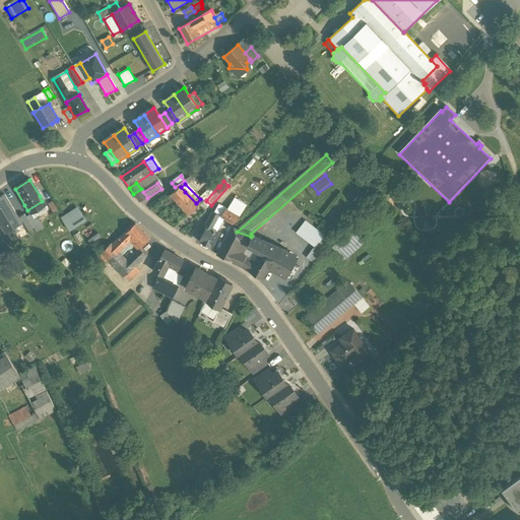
[(196,203),(185,192),(181,187),(180,187),(170,196),(188,216),(199,206),(196,203)]
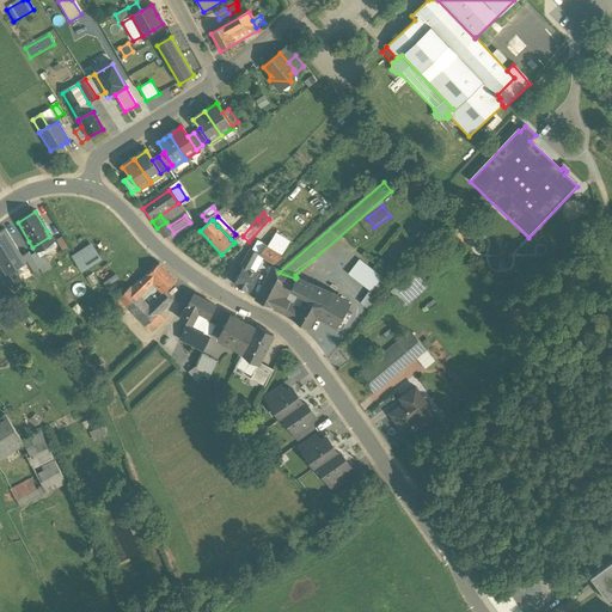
[(166,222),(157,228),(164,240),(173,233),(169,226),(166,222)]
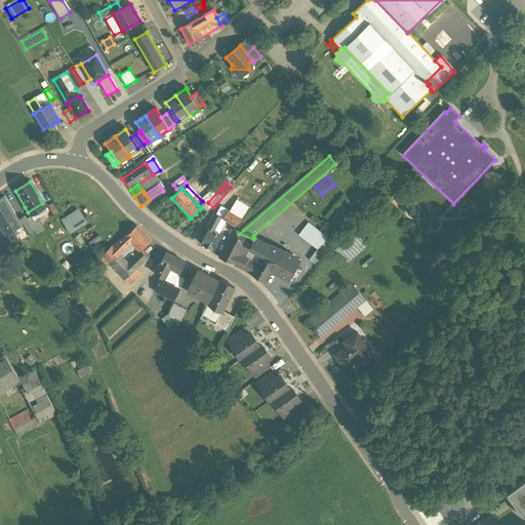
[(18,221),(4,198),(0,200),(0,226),(3,231),(8,239),(23,230),(24,230),(18,221)]
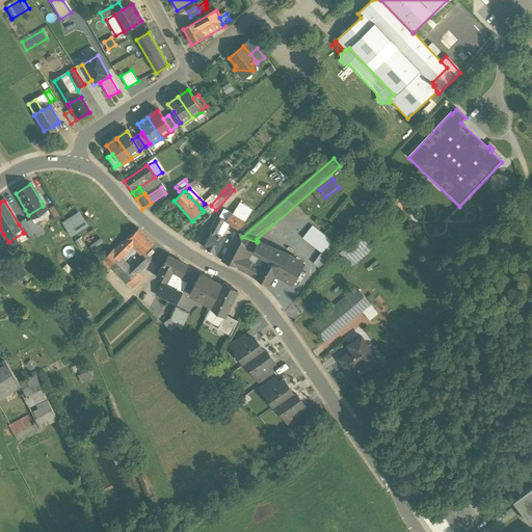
[(255,210),(246,205),(244,207),(240,204),(233,214),(246,222),(255,210)]
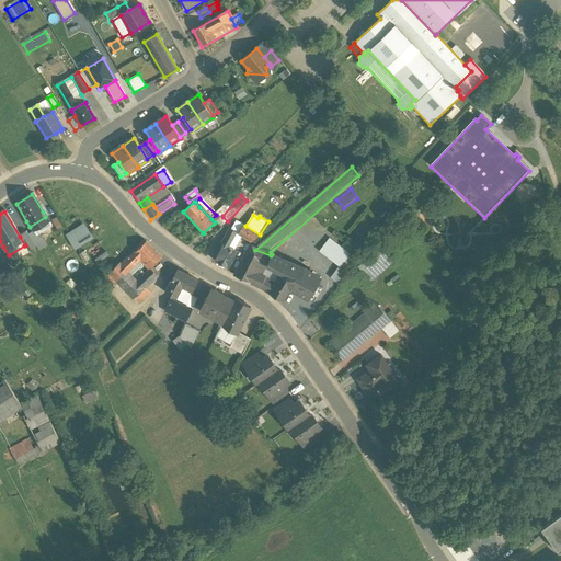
[(238,221),(232,231),(252,242),(260,235),(238,221)]
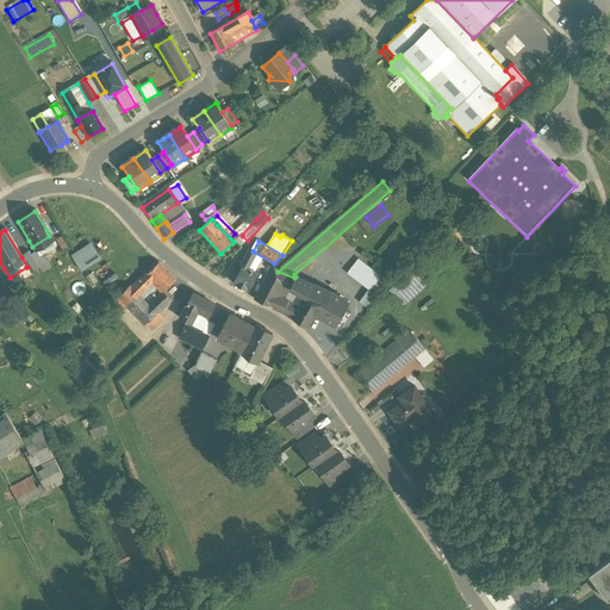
[(93,249),(74,262),(81,273),(100,260),(93,249)]
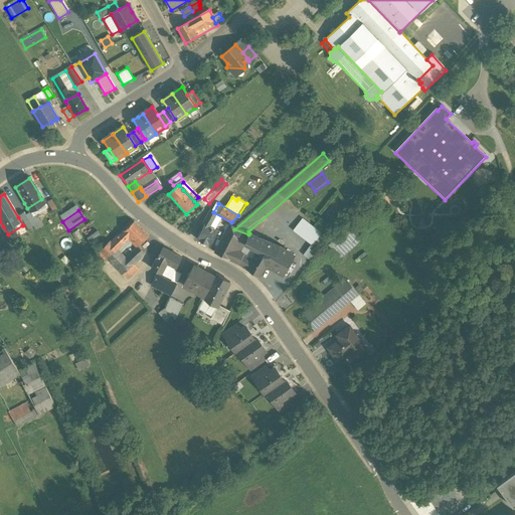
[(210,211),(202,226),(204,227),(209,228),(217,214),(210,211)]
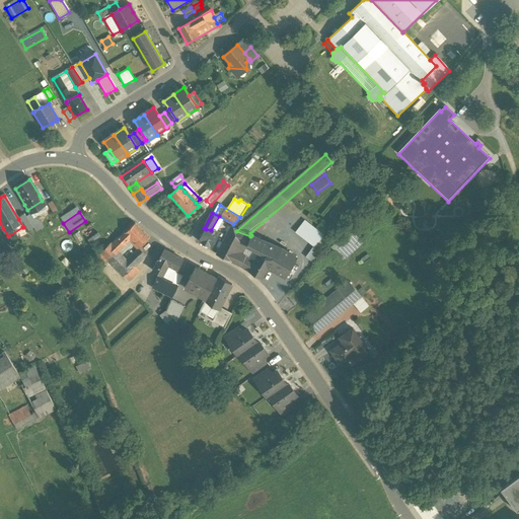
[(32,214),(25,218),(32,228),(38,225),(32,214)]
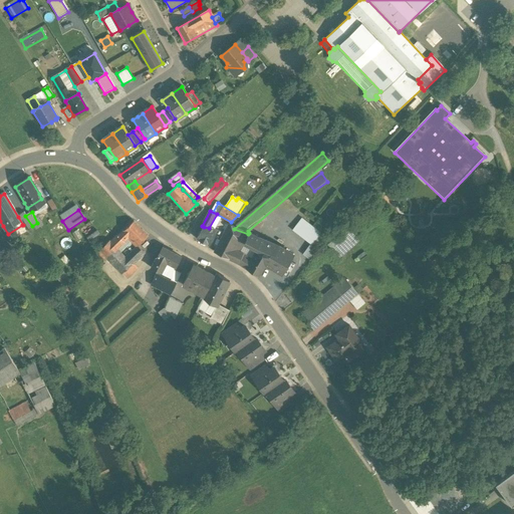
[(25,216),(24,213),(18,217),(23,225),(22,225),(25,230),(32,226),(25,216)]
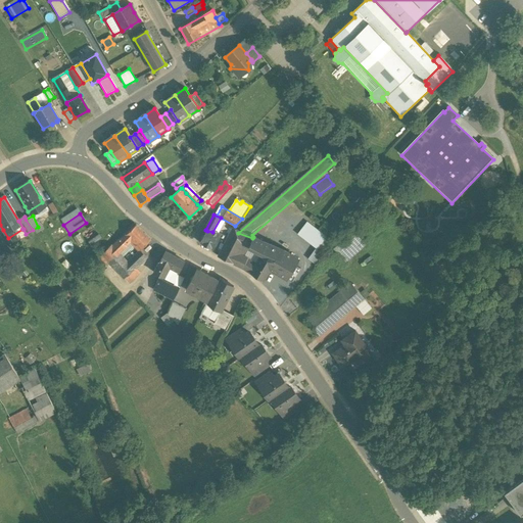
[(326,238),(306,224),(297,236),(316,249),(317,249),(326,238)]
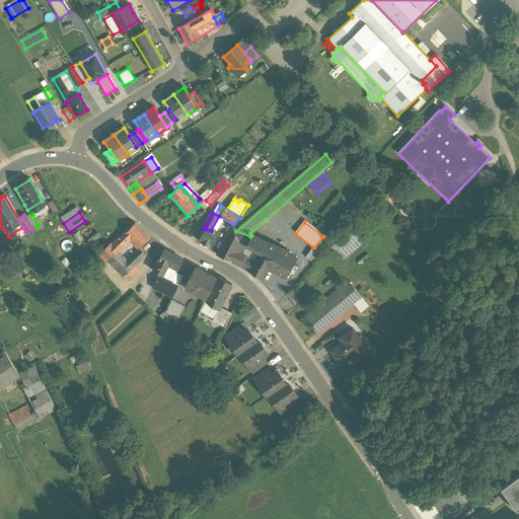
[(314,247),(320,251),(335,233),(321,224),(316,230),(323,236),(314,247)]
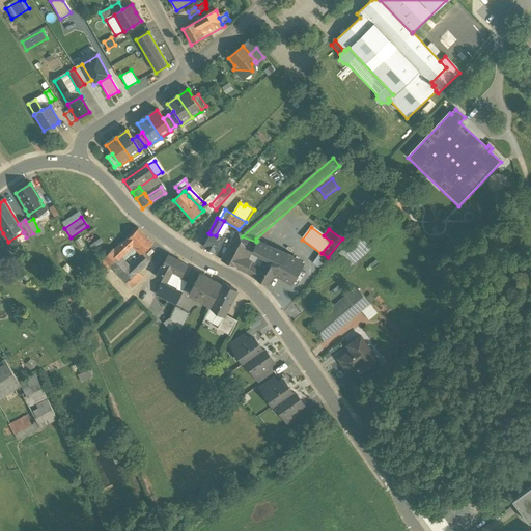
[(154,246),(138,230),(122,246),(128,251),(133,246),(143,257),(154,246)]
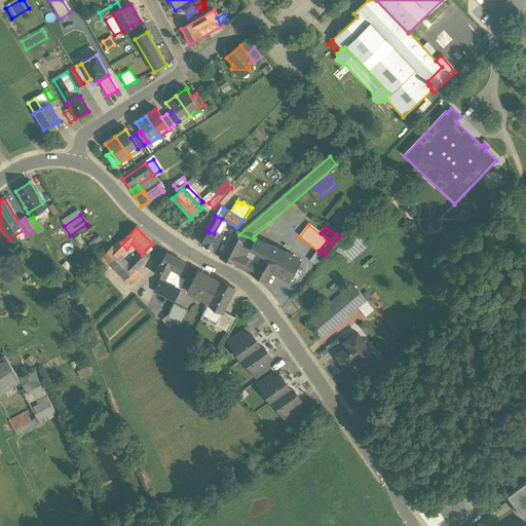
[(3,231),(0,233),(0,240),(2,243),(6,248),(11,245),(8,239),(3,231)]
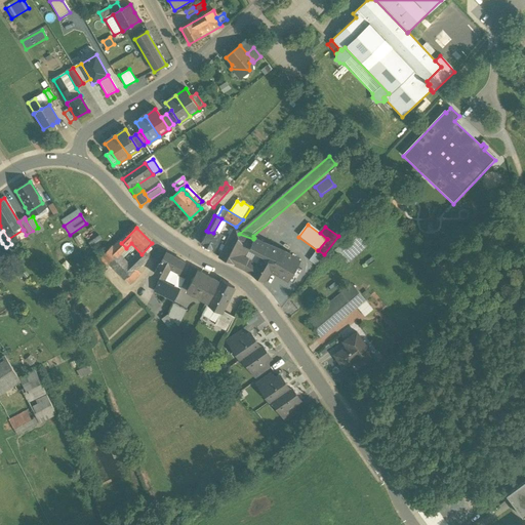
[(239,234),(234,231),(218,259),(240,269),(245,258),(250,249),(254,240),(253,239),(239,234)]
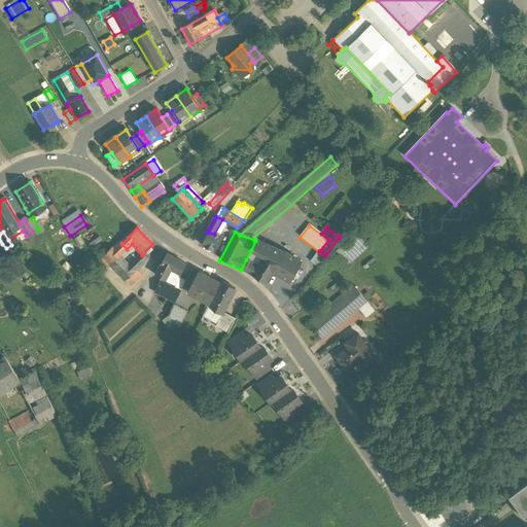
[(223,238),(214,234),(209,233),(201,246),(215,253),(223,238)]
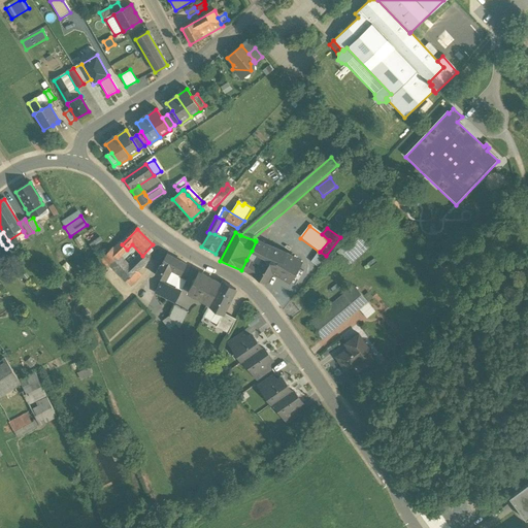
[(340,251),(352,264),(370,250),(359,235),(340,251)]
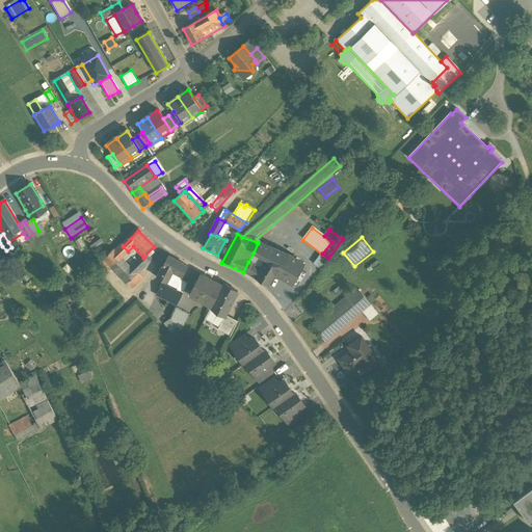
[(289,257),(258,243),(254,253),(266,259),(264,263),(276,270),(274,274),(275,274),(276,280),(278,281),(281,277),(291,284),(299,271),(302,265),(289,257)]
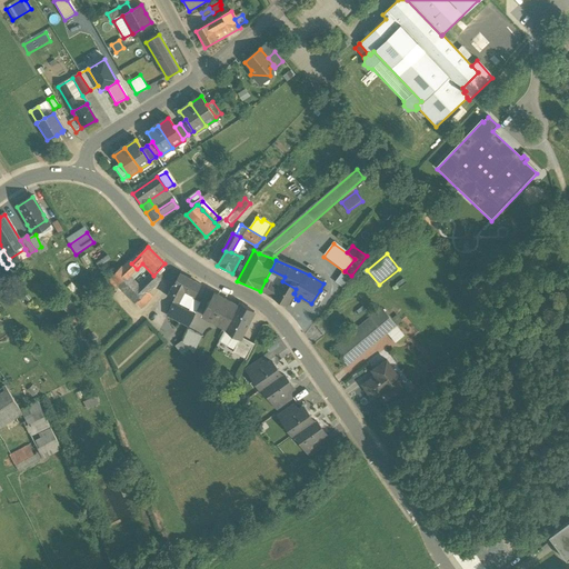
[(130,262),(122,270),(129,277),(137,269),(131,263),(130,262)]
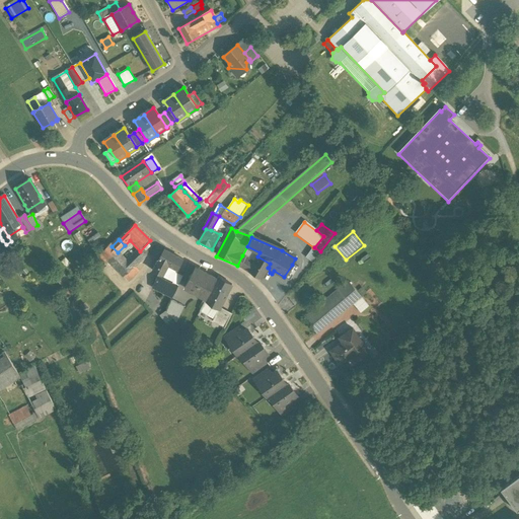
[(6,244),(2,240),(0,241),(0,248),(7,257),(13,253),(6,244)]
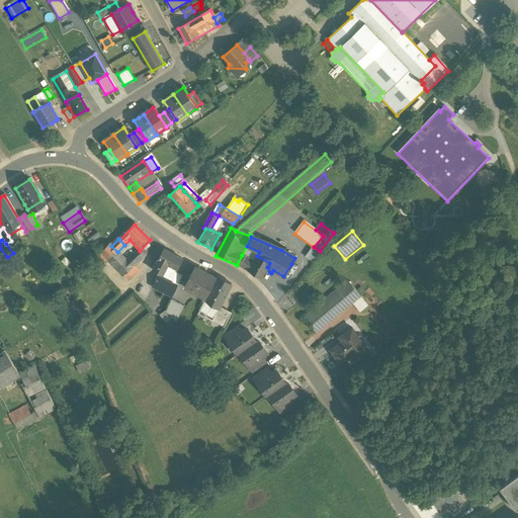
[(110,245),(98,256),(105,263),(107,262),(117,253),(111,246),(110,245)]
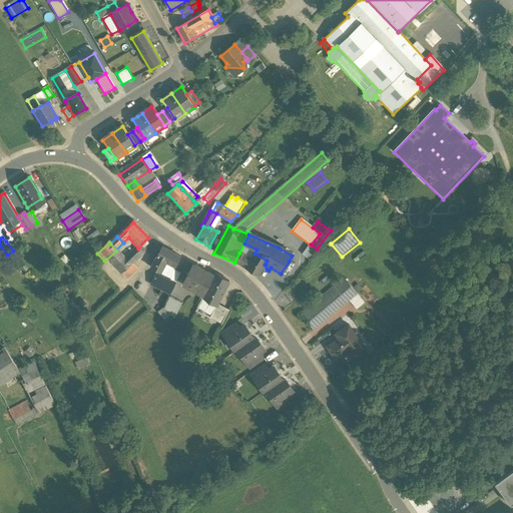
[(310,244),(303,254),(309,260),(317,248),(311,244),(310,244)]
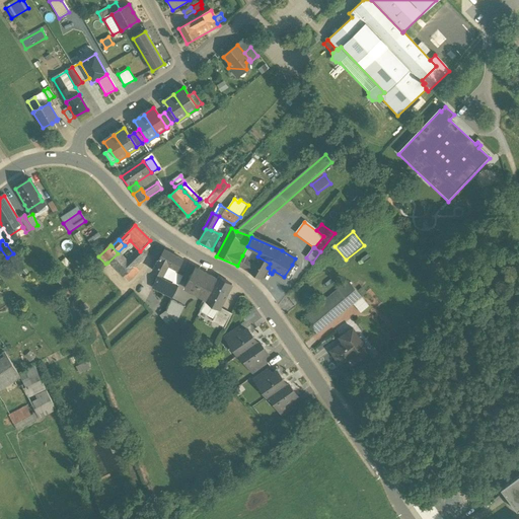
[(182,262),(163,251),(152,273),(159,276),(158,278),(172,285),(176,275),(177,272),(182,262)]
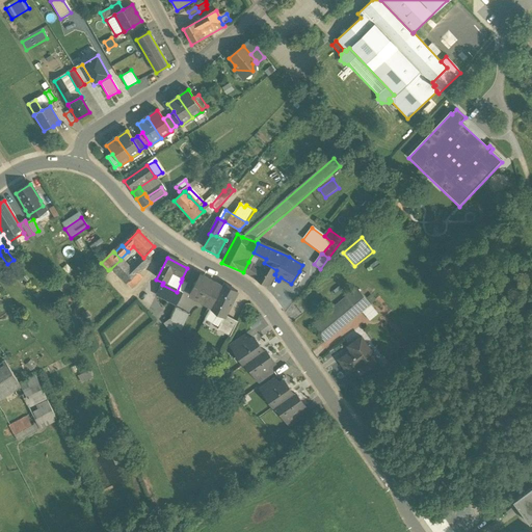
[(121,260),(110,269),(127,286),(136,276),(131,271),(121,260)]
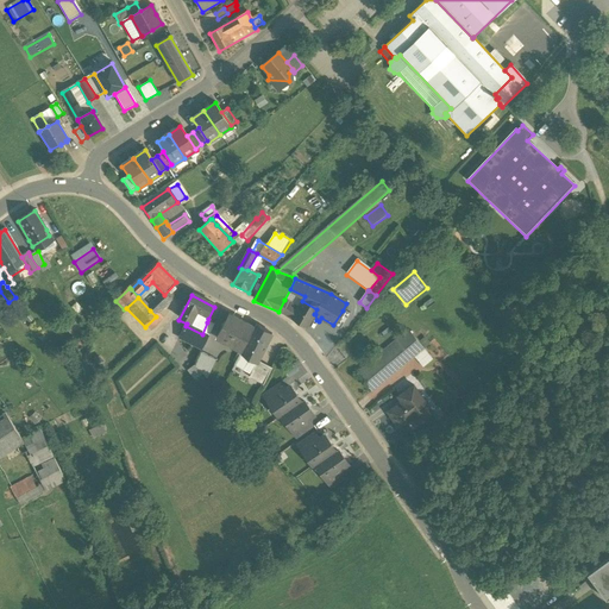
[(167,297),(158,303),(163,309),(170,302),(167,297)]
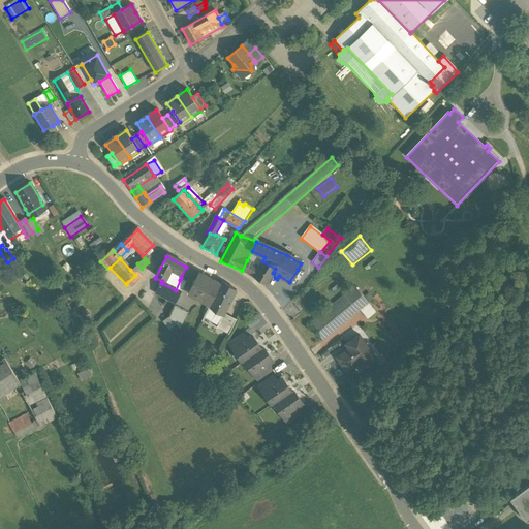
[(253,265),(247,260),(242,271),(246,272),(250,275),(254,268),(253,265)]
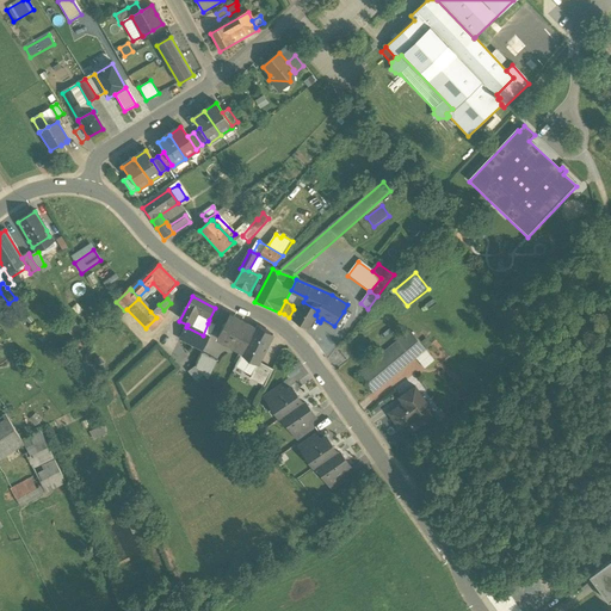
[(303,302),(294,320),(308,329),(315,315),(318,310),(303,302)]
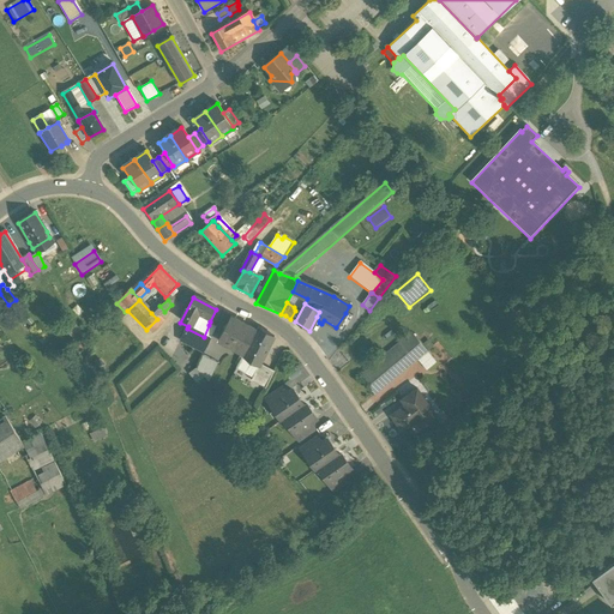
[(160,306),(151,313),(157,319),(158,318),(164,312),(160,306)]
